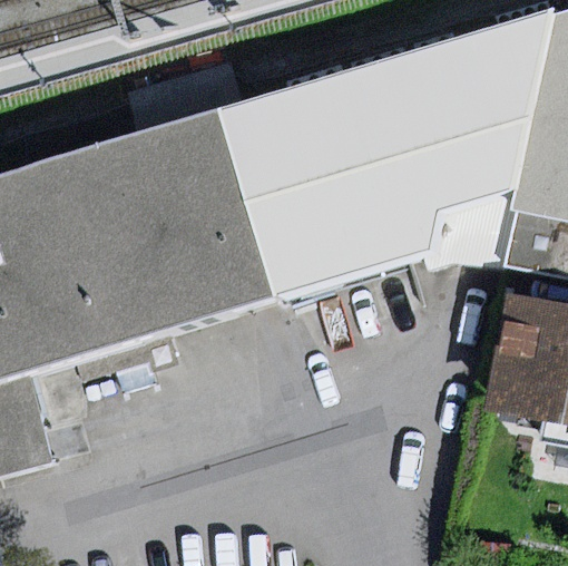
[(555,6),(216,108),(271,294),(417,256),(424,272),(450,257),(507,266),(554,13),(555,6)]
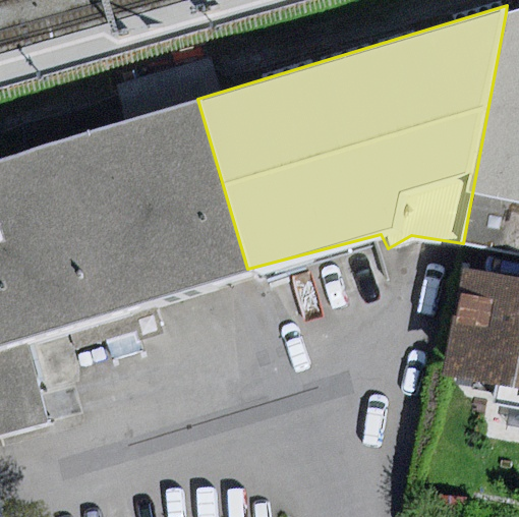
[(518,7),(506,12),(463,243),(518,253),(518,7)]
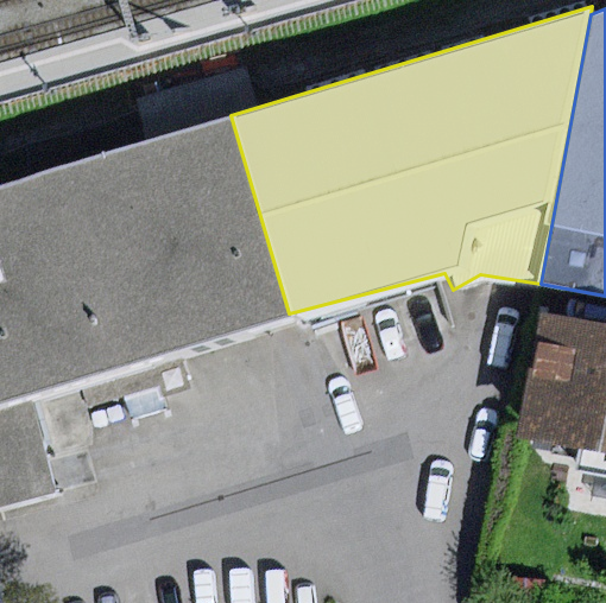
[(231,115),(0,189),(0,398),(31,389),(289,313),(231,115)]
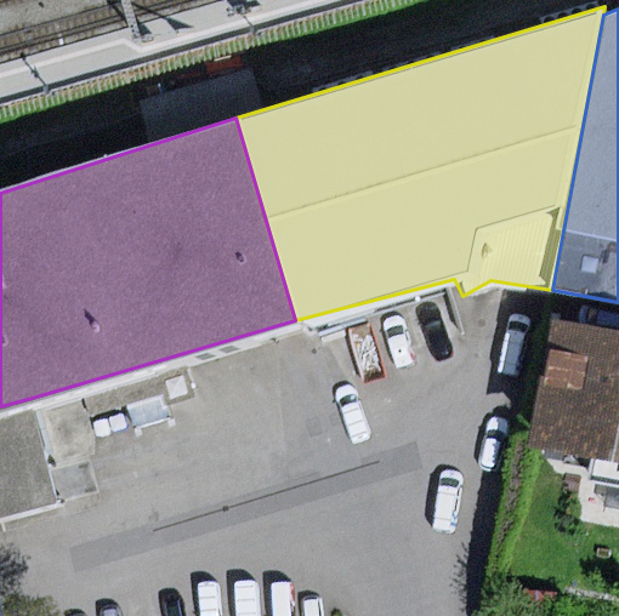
[(618,325),(551,312),(526,440),(618,458),(618,325)]
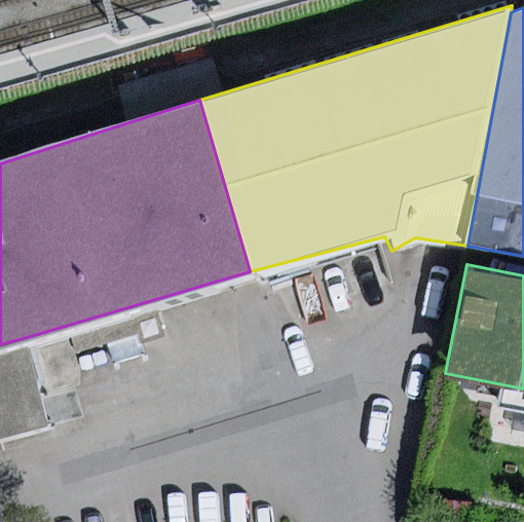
[(0,435),(50,421),(27,337),(0,344),(0,435)]
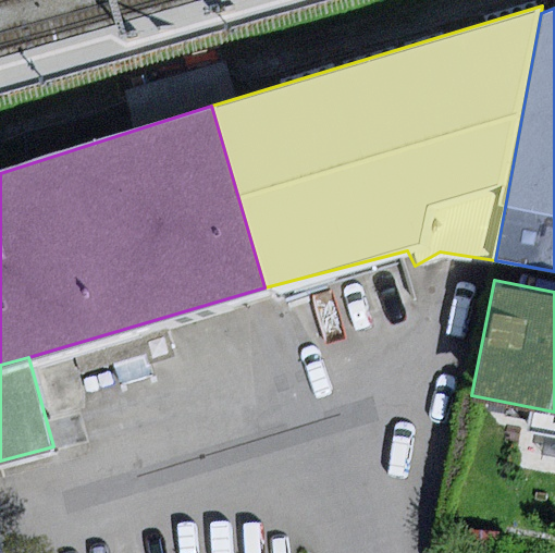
[(494,552),(497,529),(461,525),(457,552),(494,552)]
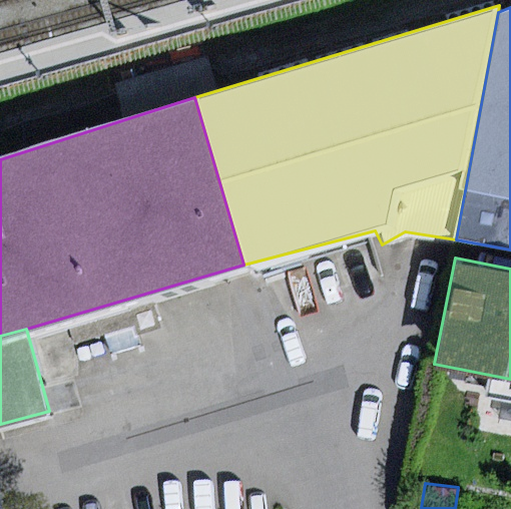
All buildings are outlined.
